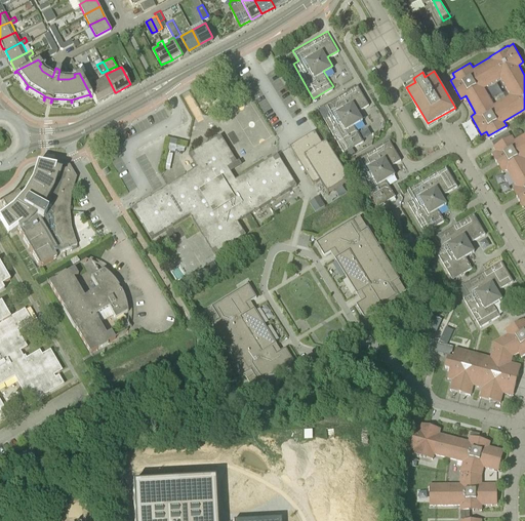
[(115,92),(106,74),(86,84),(96,103),(115,92)]
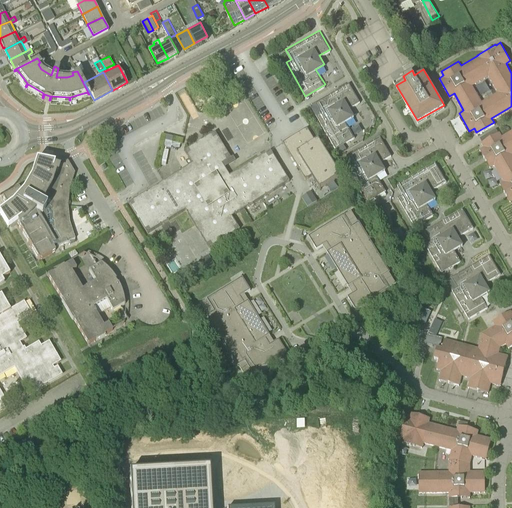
[(349,106),(360,100),(349,81),(315,100),(321,110),(316,113),(335,147),(354,135),(345,120),(354,115),(349,106)]
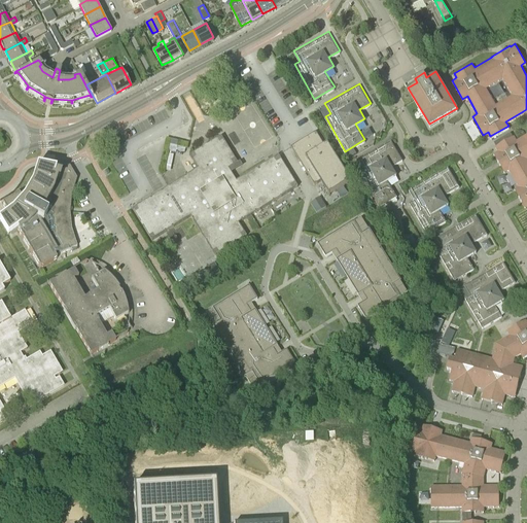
[(319,106),(325,116),(330,113),(324,103),(319,106)]
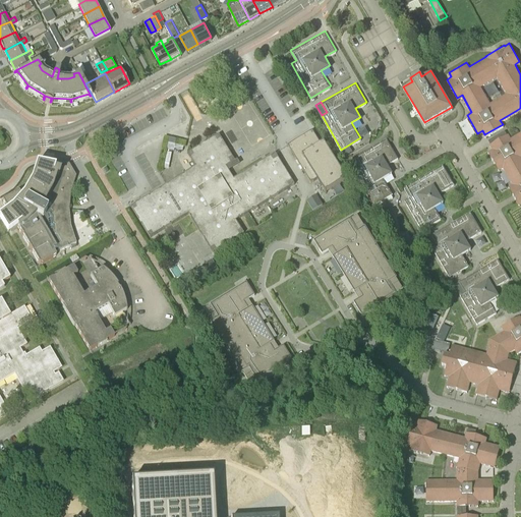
[(321,140),(312,127),(288,142),(310,180),(316,176),(325,189),(347,175),(324,138),(321,140)]
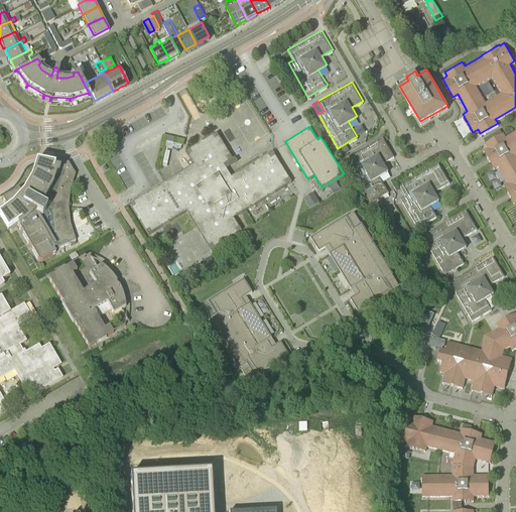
[(484,137),(486,141),(503,131),(500,127),(484,137)]
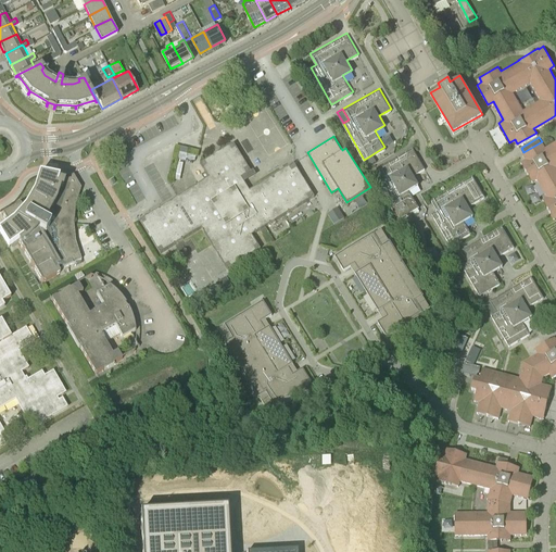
[(555,139),(544,146),(542,141),(523,152),(522,152),(526,158),(520,160),(531,179),(536,177),(547,195),(542,198),(554,217),(555,215),(555,139)]
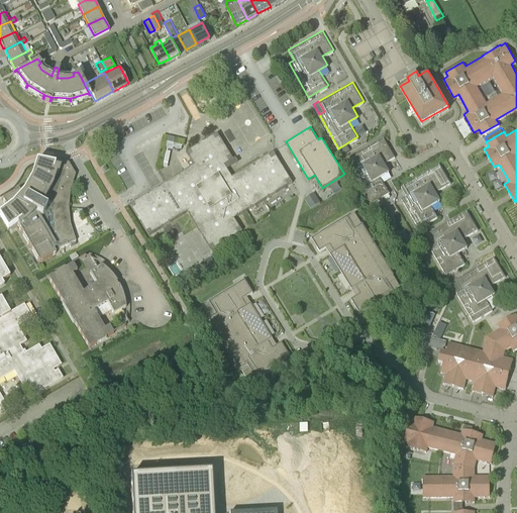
[(233,157),(217,130),(204,138),(203,137),(199,140),(200,140),(186,149),(194,162),(129,201),(138,215),(137,216),(139,219),(140,219),(148,232),(187,209),(211,247),(225,238),(225,239),(229,237),(228,236),(241,228),(234,215),(292,180),(273,148),(232,174),(224,162),(233,157)]
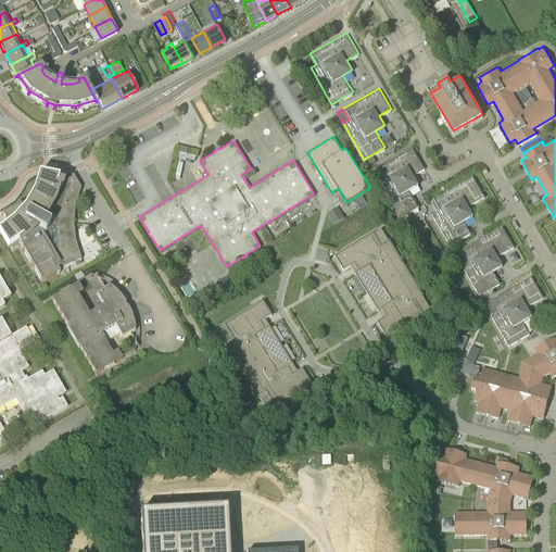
[(186,158),(187,150),(188,146),(180,143),(178,155),(186,158)]
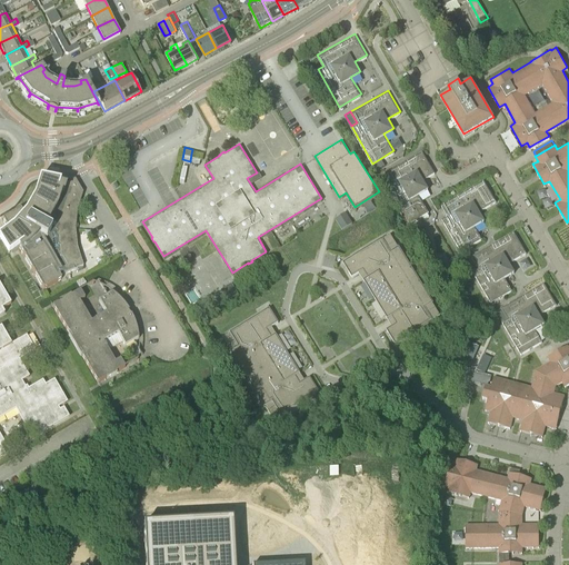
[(422,178),(435,170),(422,149),(385,171),(391,182),(386,186),(407,222),(428,210),(418,192),(428,187),(422,178)]
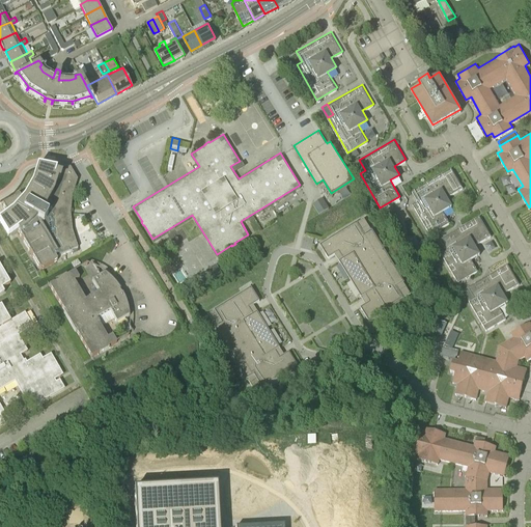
[(9,215),(0,219),(0,220),(10,239),(20,232),(39,268),(57,257),(54,253),(58,251),(58,253),(78,245),(72,228),(71,211),(72,194),(77,176),(70,164),(60,169),(59,171),(36,166),(31,182),(22,197),(19,192),(2,202),(9,215)]
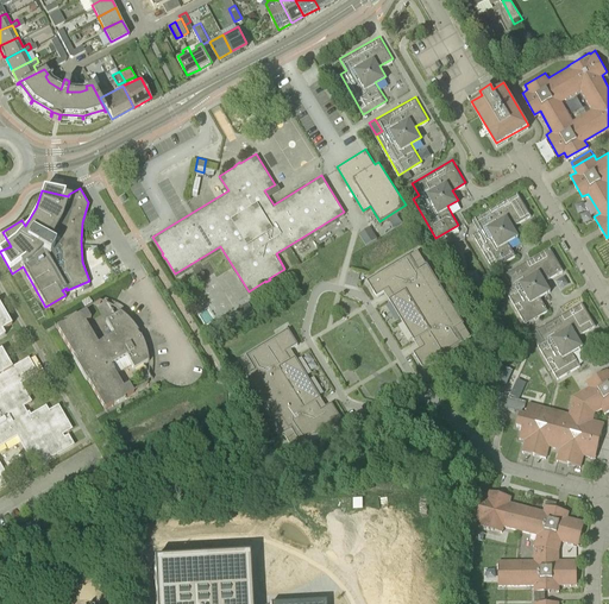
[(512,224),(531,213),(518,190),(472,216),(478,228),(472,232),(493,266),(515,253),(508,240),(518,234),(512,224)]
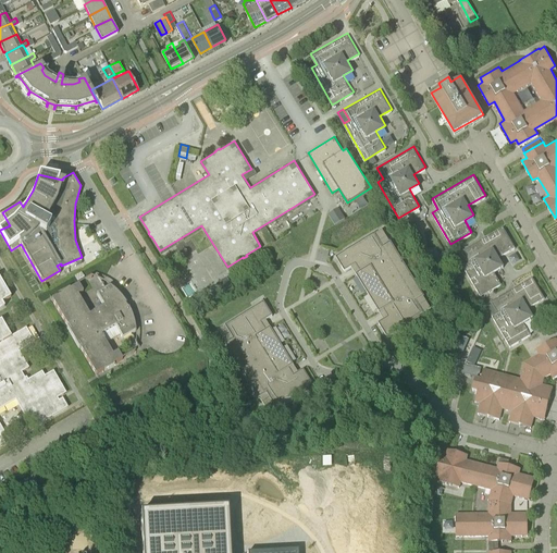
[(337,205),(329,210),(335,221),(345,214),(337,205)]
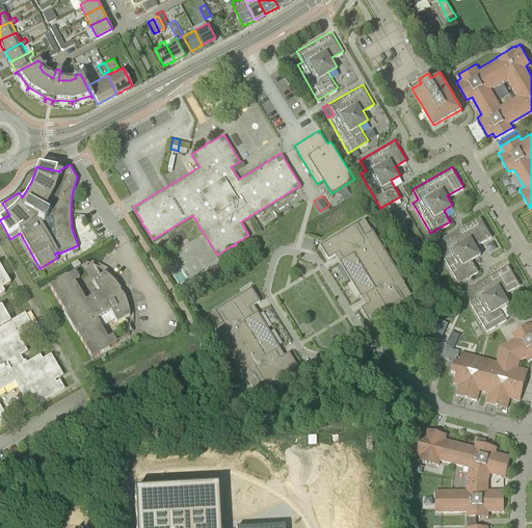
[(475,244),(491,234),(480,214),(441,238),(446,248),(441,251),(458,281),(478,269),(472,258),(480,253),(475,244)]
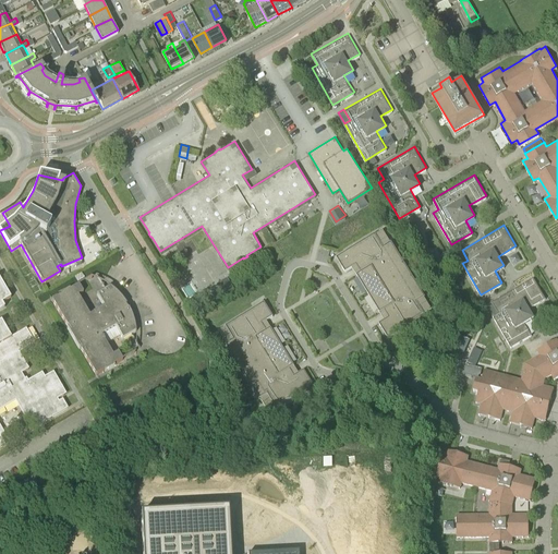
[(390,239),(383,227),(375,231),(375,230),(336,254),(344,268),(355,262),(361,269),(356,272),(379,310),(384,308),(388,314),(378,321),(387,335),(425,312),(424,311),(432,306),(423,294),(424,293),(391,239),(390,239)]
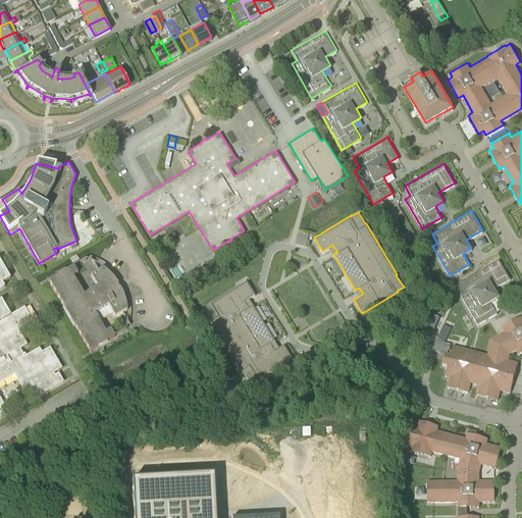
[(69,255),(72,260),(79,257),(75,251),(69,255)]
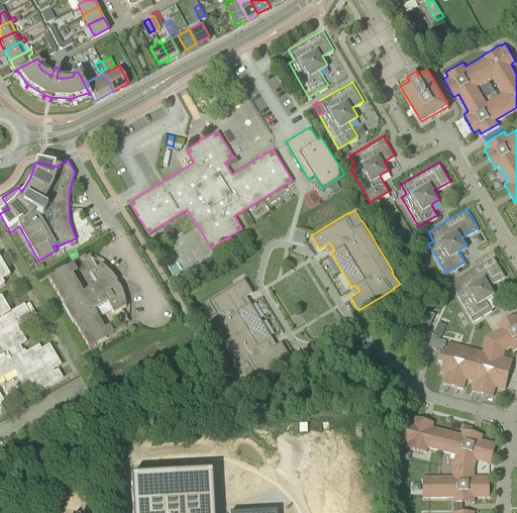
[(204,266),(217,258),(214,251),(201,260),(204,266)]
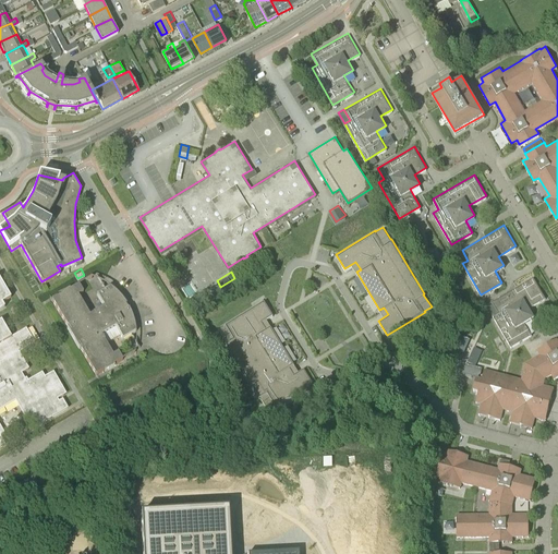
[(528,306),(545,297),(533,276),(492,300),(497,311),(492,314),(510,346),(531,334),(524,321),(533,315),(528,306)]
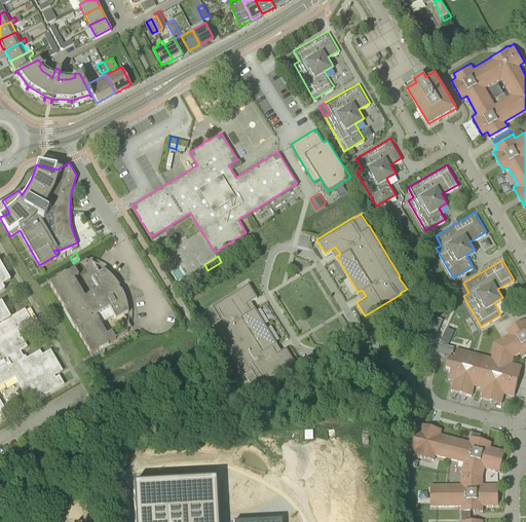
[(53,373),(61,369),(48,348),(41,352),(40,349),(27,358),(25,353),(23,355),(20,348),(27,344),(17,329),(33,321),(24,306),(9,315),(0,300),(0,299),(0,287),(3,286),(1,283),(8,280),(0,265),(0,417),(4,415),(0,408),(3,407),(0,401),(0,382),(15,374),(27,394),(30,392),(34,398),(63,381),(59,373),(54,375),(53,373)]
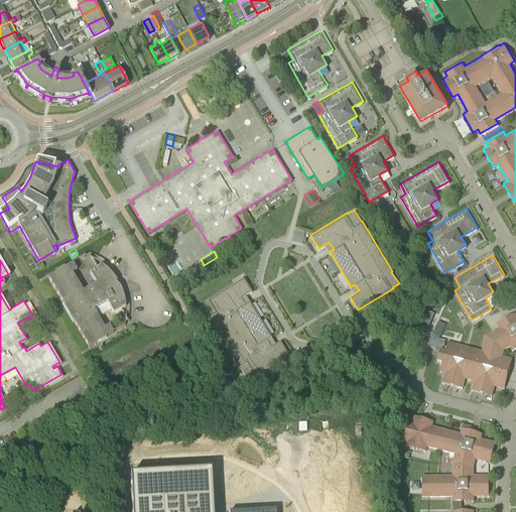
[(77,268),(72,260),(63,265),(63,264),(55,269),(55,270),(47,274),(62,300),(61,300),(73,320),(73,318),(88,345),(96,340),(97,341),(105,336),(105,335),(113,331),(108,323),(104,326),(93,307),(106,299),(113,310),(124,304),(125,304),(124,296),(122,289),(118,282),(118,283),(116,279),(112,273),(107,267),(101,262),(100,263),(101,263),(89,270),(96,281),(83,289),(72,270),(77,268)]
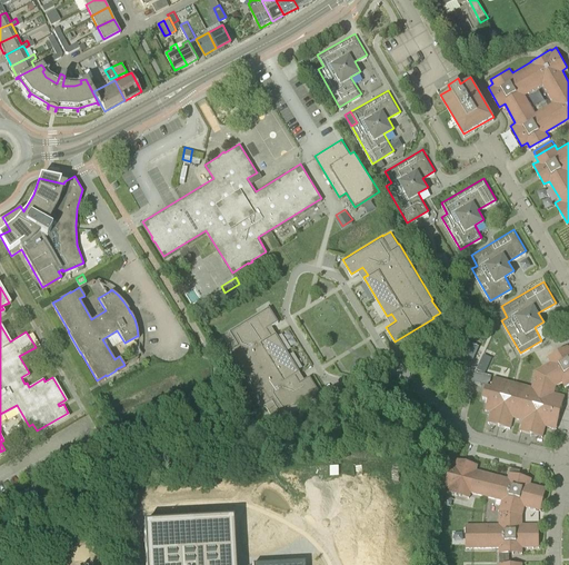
[(278,319),(269,305),(230,329),(230,330),(223,335),(230,347),(263,404),(265,403),(272,415),(280,410),(281,412),(319,388),(309,374),(300,380),(297,375),(301,372),(275,329),(270,331),(267,326),(278,319)]
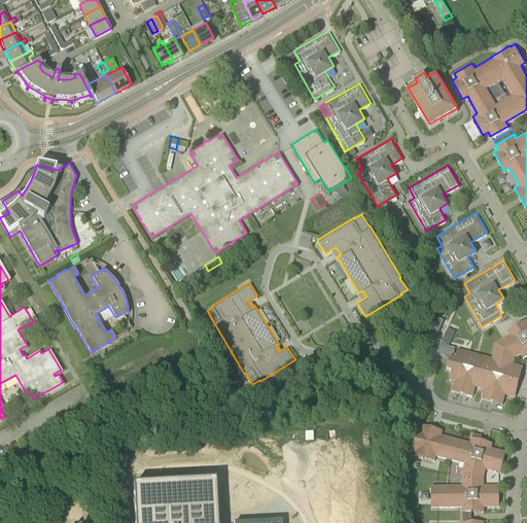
[(469,293),(464,283),(459,286),(464,297),(469,293)]
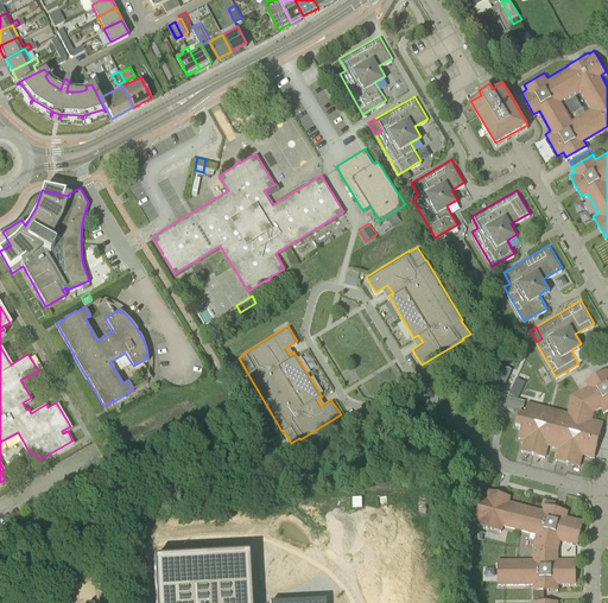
[(502,392),(508,369),(498,366),(491,388),(502,392)]
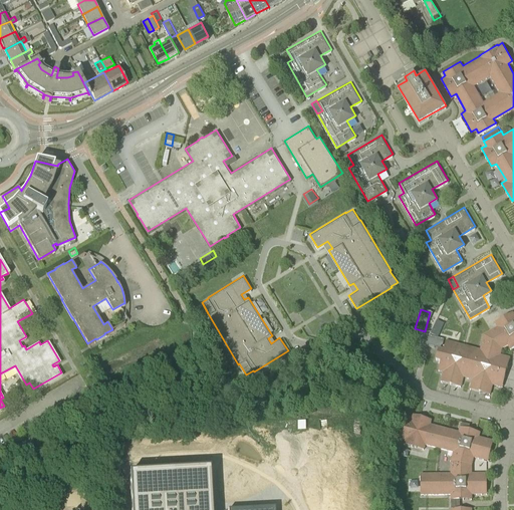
[(513,312),(512,309),(494,320),(497,324),(484,332),(480,347),(446,338),(443,347),(438,346),(435,357),(440,358),(438,367),(443,369),(440,379),(460,385),(463,374),(472,376),(469,387),(489,393),(492,383),(502,385),(509,355),(500,352),(501,346),(508,344),(510,347),(513,344),(513,312)]
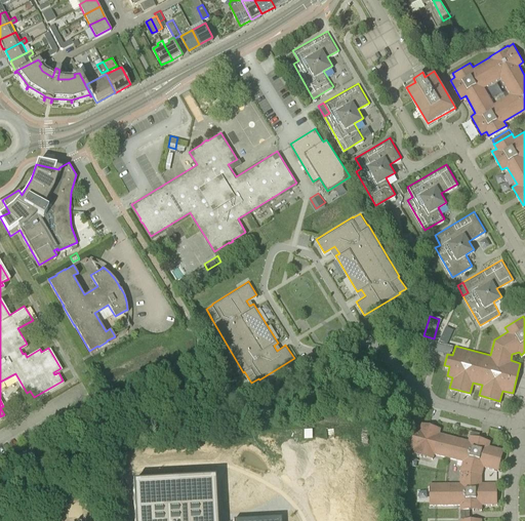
[(442,332),(440,337),(447,341),(449,335),(442,332)]
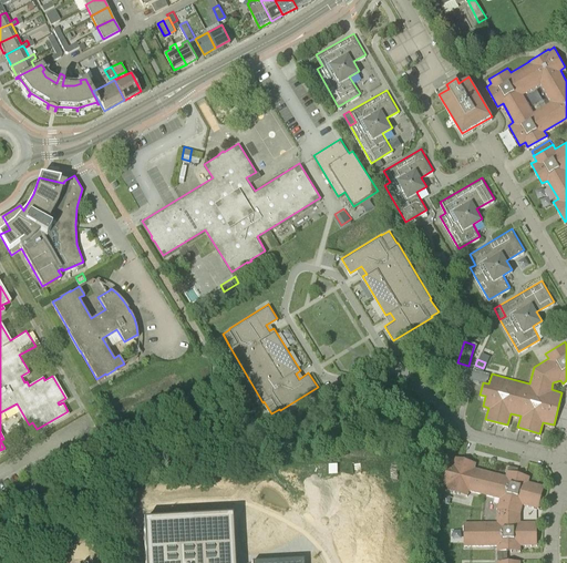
[(478,368),(476,377),(487,380),(490,371),(478,368)]
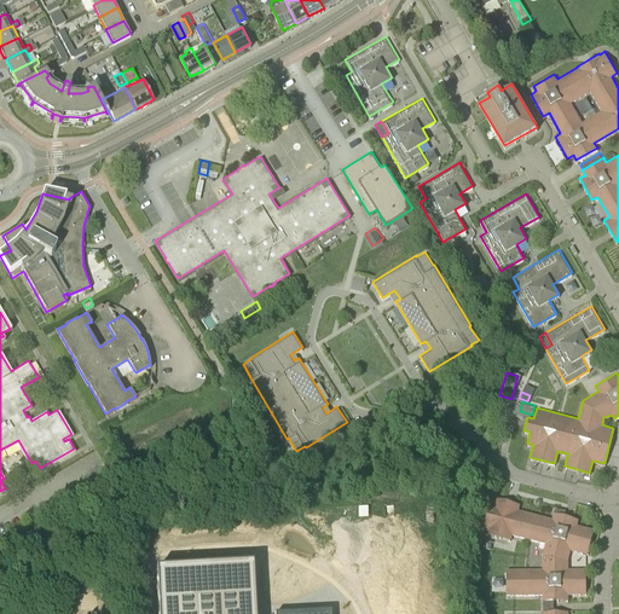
[(542,567),(505,568),(505,592),(542,592),(542,598),(567,598),(567,592),(585,592),(585,567),(567,567),(567,557),(570,548),(586,552),(594,528),(576,523),(577,517),(563,514),(554,511),(553,511),(551,517),(516,508),(518,503),(496,497),(493,503),(489,502),(482,525),(487,526),(486,532),(509,537),(510,532),(545,542),(542,554),(542,567)]
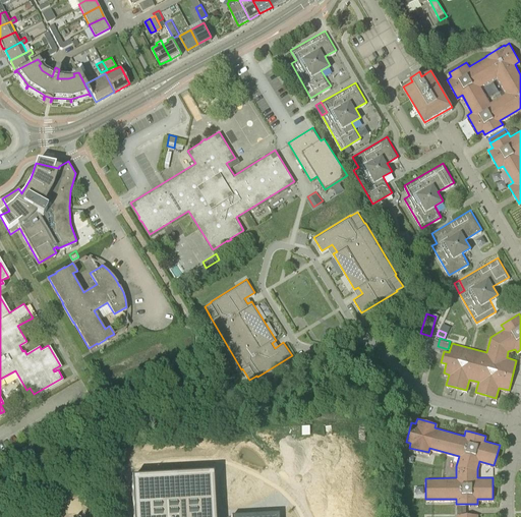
[(214,516),(213,474),(131,478),(132,516),(277,516),(278,512),(229,514),(229,516),(214,516)]
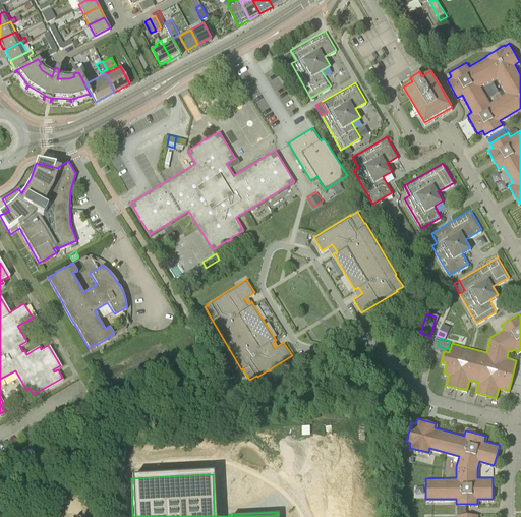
[(466,513),(466,504),(457,504),(457,513),(466,513)]
